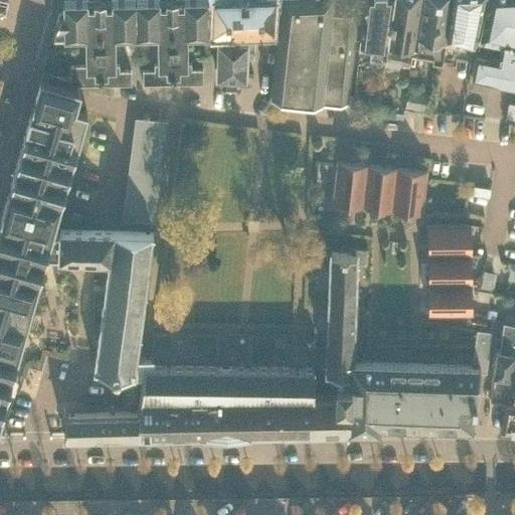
[(207,0),(62,0),(63,11),(59,11),(52,35),(86,35),(86,41),(86,65),(82,65),(70,65),(70,71),(70,79),(70,86),(77,86),(131,84),(131,70),(119,71),(119,65),(116,65),(115,41),(115,35),(157,34),(157,41),(157,64),(154,64),(154,70),(142,70),(142,84),(203,83),(203,69),(191,69),(191,63),(187,63),(187,41),(187,34),(208,33),(207,0)]
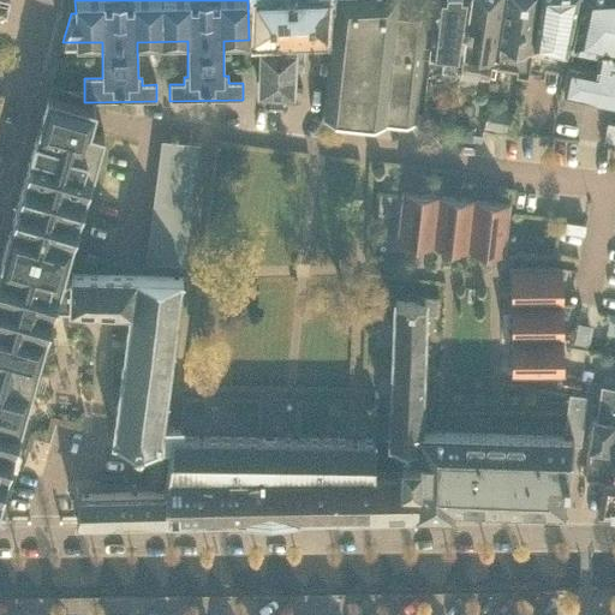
[(326,31),(327,0),(255,0),(254,35),(261,34),(261,49),(261,71),(260,71),(258,87),(267,105),(286,106),(294,88),(296,49),(296,47),(296,46),(296,33),(326,31)]
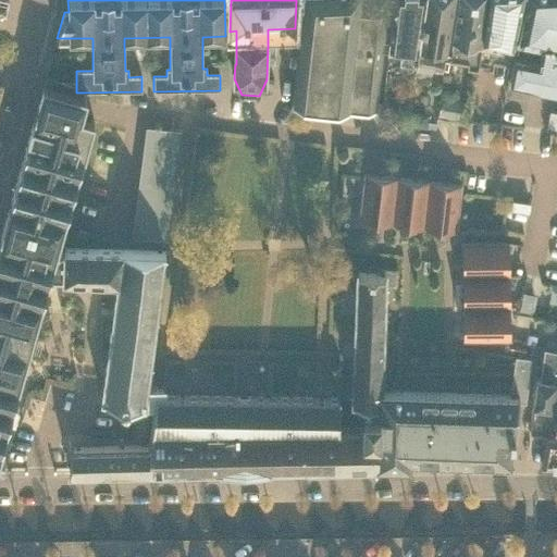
[(359,3),(359,0),(302,0),(298,45),(293,102),(308,104),(348,108),(375,111),(382,45),(386,5),(359,3)]
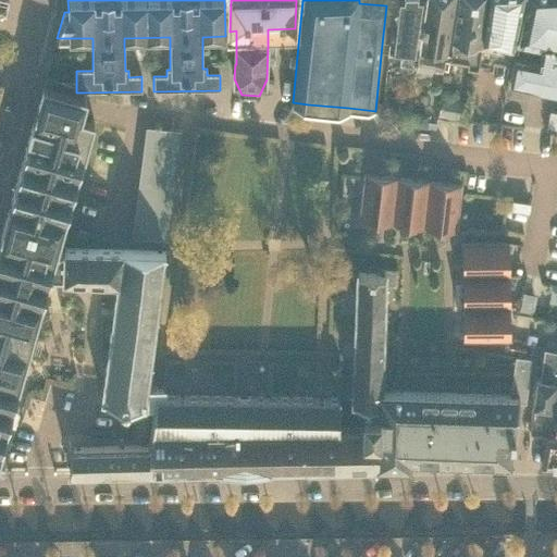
[(418,45),(423,0),(393,0),(387,45),(387,51),(401,53),(400,63),(415,65),(418,45)]
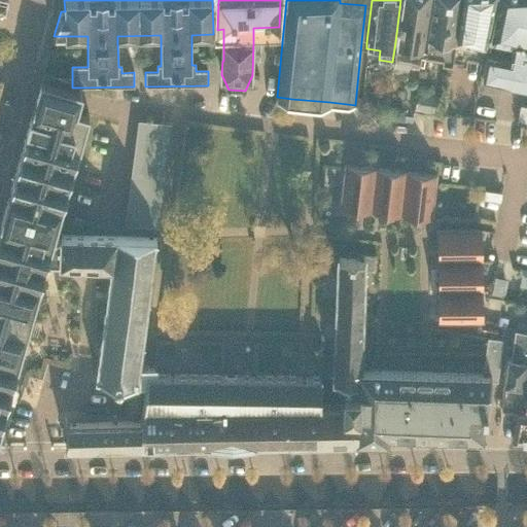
[(420,65),(428,0),(401,0),(395,42),(393,62),(420,65)]
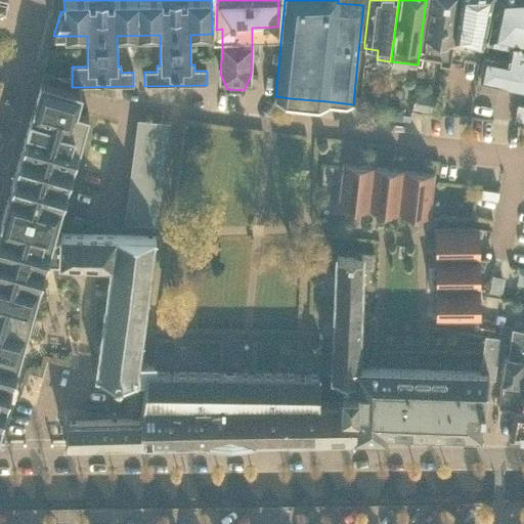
[(448,61),(459,0),(430,0),(423,58),(448,61)]
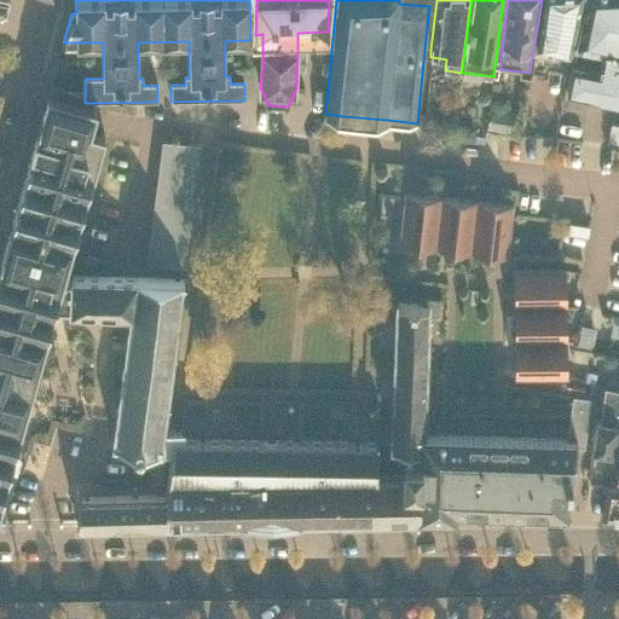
[(571,47),(578,0),(542,0),(530,73),(549,75),(550,64),(563,67),(567,46),(571,47)]
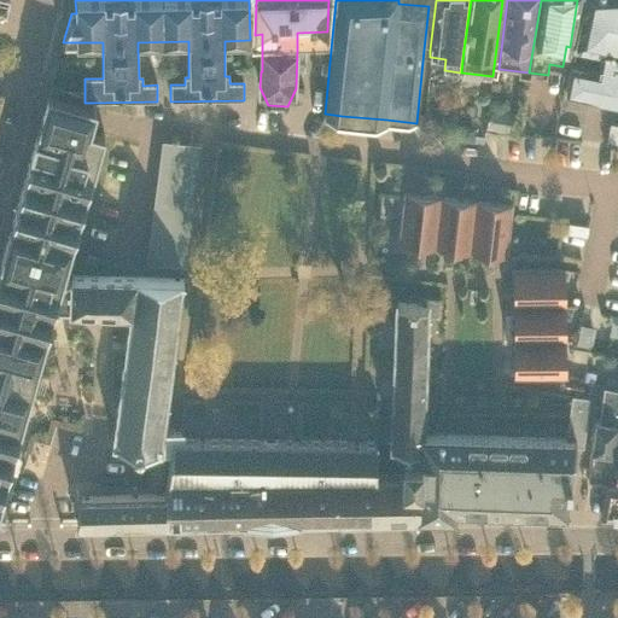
[(617,94),(617,0),(583,0),(575,39),(602,45),(601,50),(598,64),(571,58),(565,83),(617,94)]
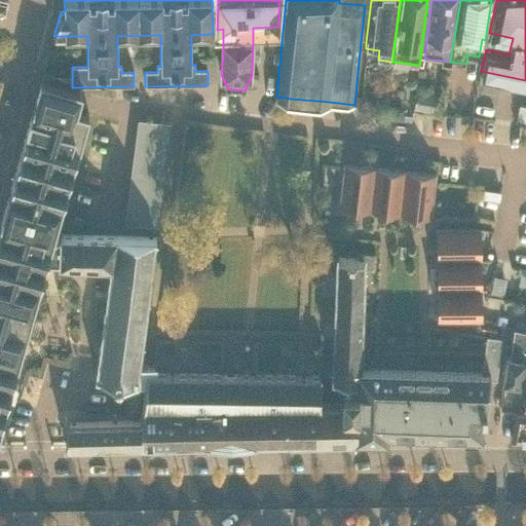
[(39,87),(0,226),(0,429),(10,391),(47,261),(60,261),(61,238),(53,238),(88,113),(76,110),(78,105),(79,99),(81,91),(79,90),(79,87),(72,87),(72,81),(50,74),(48,81),(41,80),(39,87)]
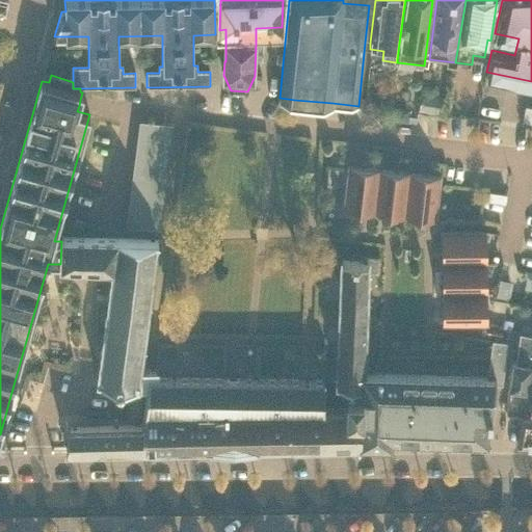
[(439,114),(442,97),(421,94),(418,111),(439,114)]
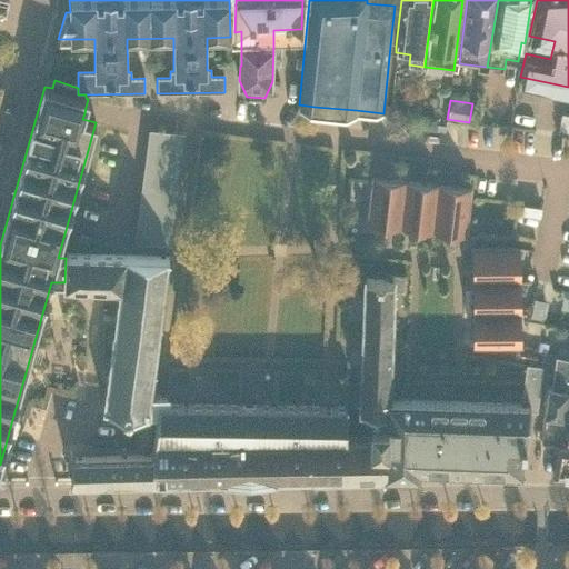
[(435,123),(429,116),(416,115),(416,118),(415,128),(433,130),(435,123)]
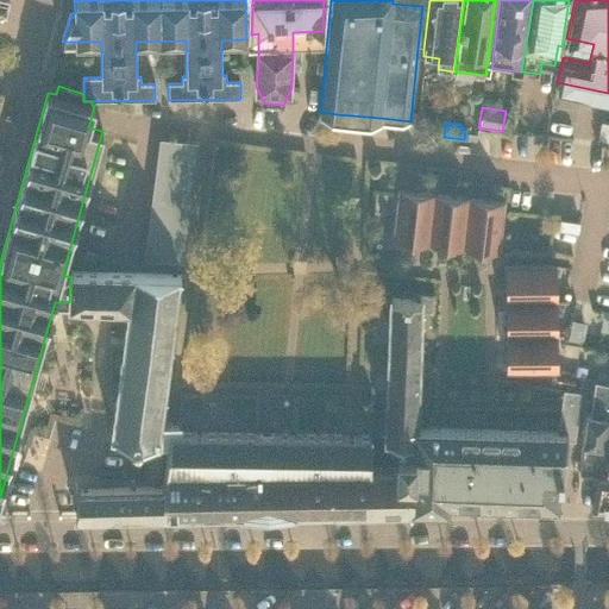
[(444,137),(445,126),(429,125),(428,135),(428,139),(443,142),(444,137)]
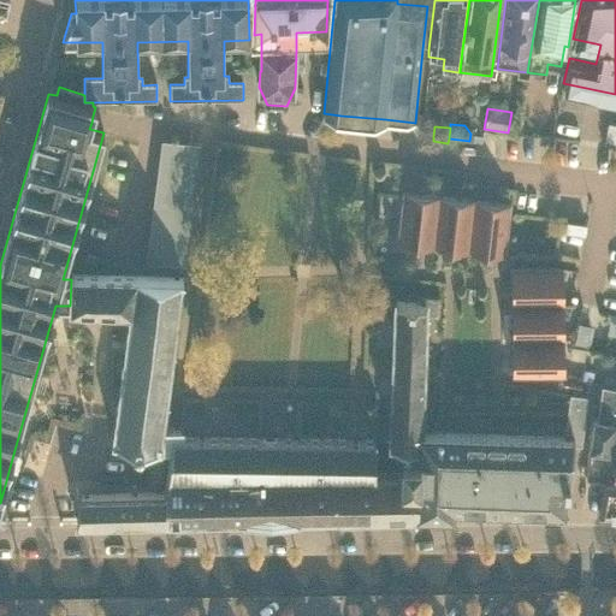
[(201,146),(191,144),(176,265),(185,266),(187,267),(202,144),(201,144),(201,146)]
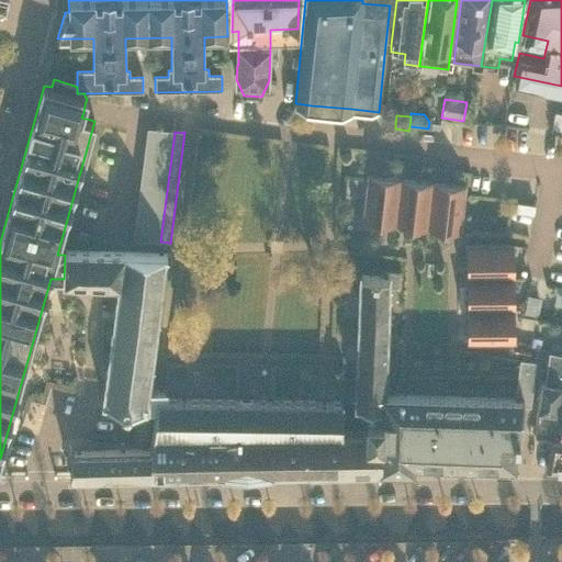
[(395,226),(401,180),(368,177),(362,223),(366,223),(395,226)]
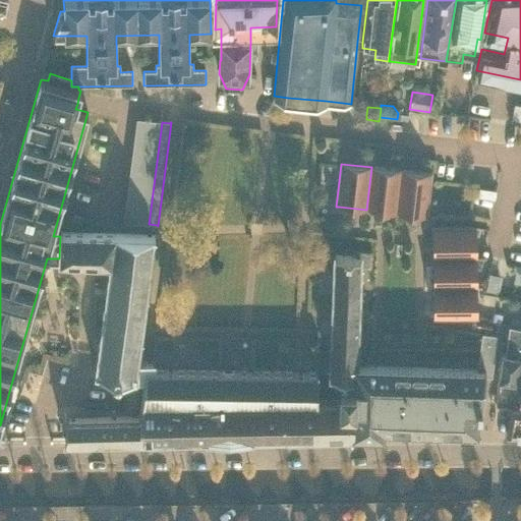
[(401,171),(371,167),(366,210),(391,213),(395,213),(401,171)]
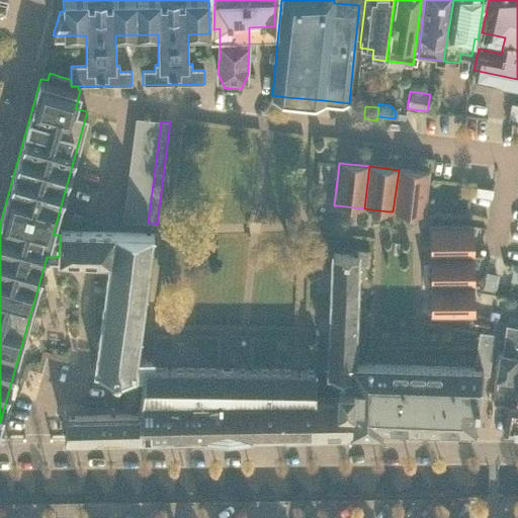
[(399,170),(393,211),(423,216),(428,173),(399,170)]
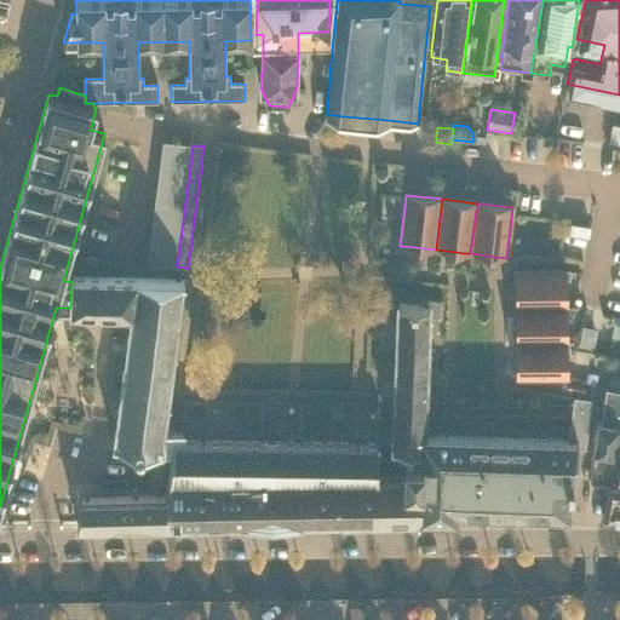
[(566,273),(515,273),(515,309),(566,308),(566,273)]
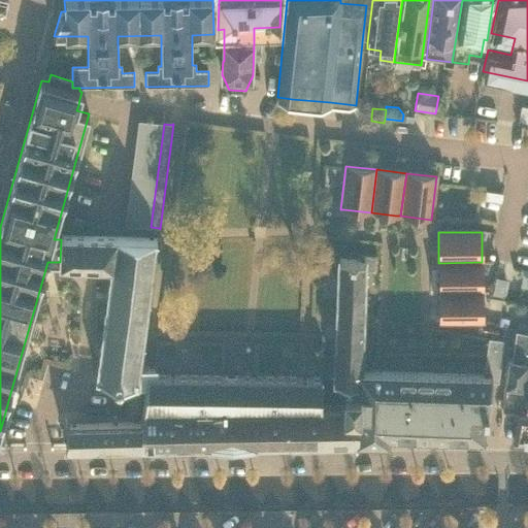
[(60,262),(60,263),(111,265),(97,376),(97,378),(137,383),(139,365),(153,270),(158,237),(157,237),(61,235),(61,239),(60,262)]
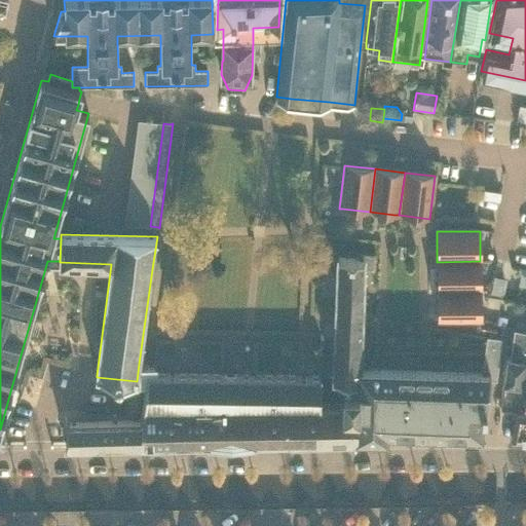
[(364,261),(363,270),(373,270),(374,257),(361,256),(361,261),(364,261)]
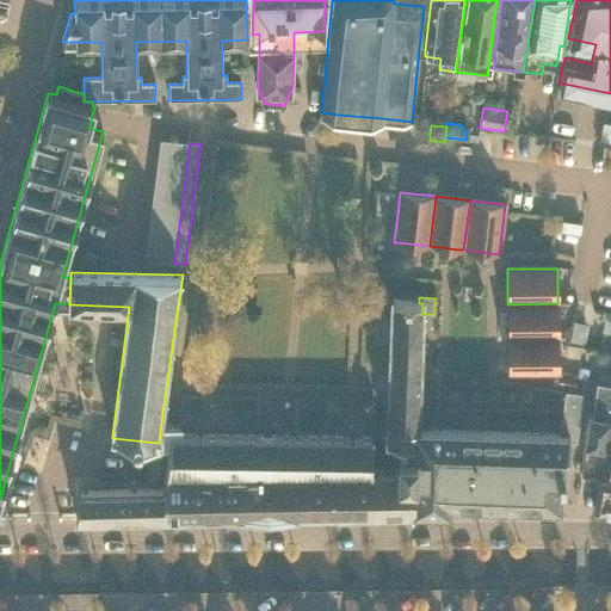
[(421,314),(423,303),(419,303),(393,302),(390,370),(401,370),(401,363),(419,364),(421,314)]
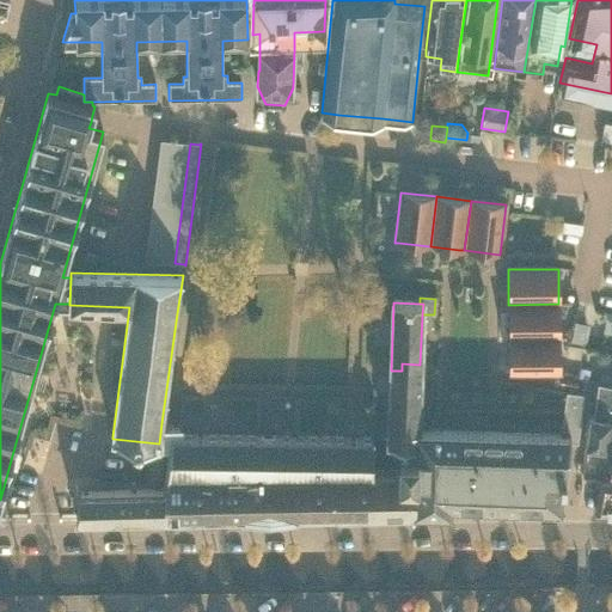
[(508,338),(558,338),(558,304),(508,305),(508,338)]
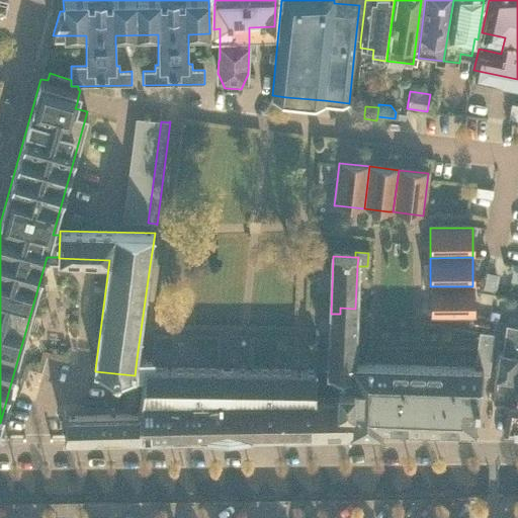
[(472,286),(430,286),(431,317),(473,317),(472,286)]
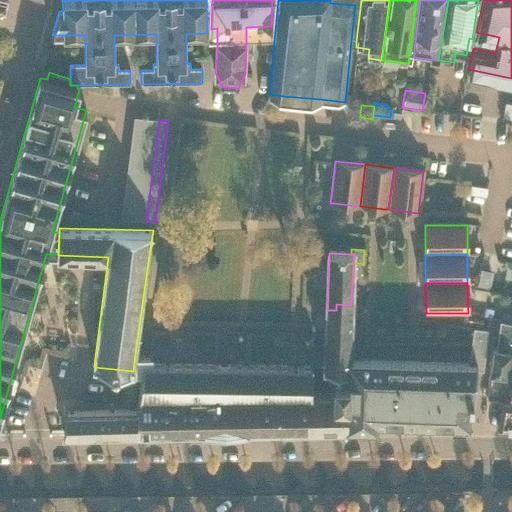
[(336,310),(327,310),(325,370),(346,371),(348,371),(349,360),(351,305),(336,304),(336,310)]
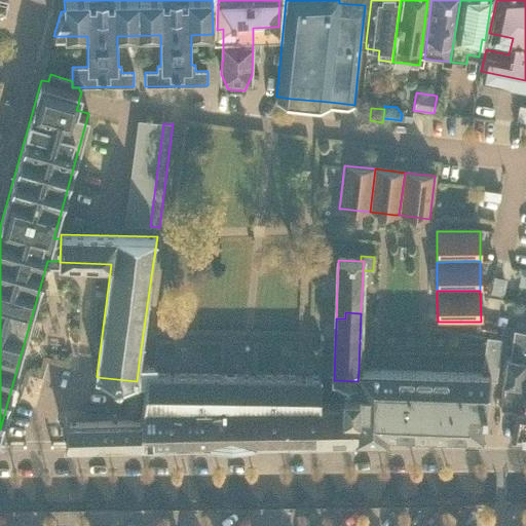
[(522,360),(522,357),(525,357),(525,331),(513,329),(511,358),(522,360)]
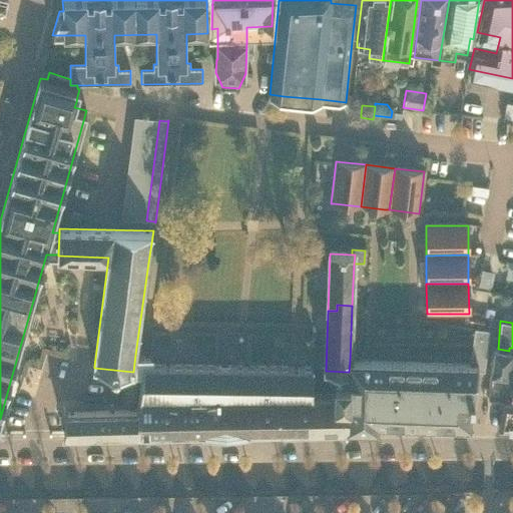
[(349,392),(347,428),(377,429),(377,421),(452,424),(452,428),(465,428),(465,424),(469,424),(470,404),(473,404),(475,384),(477,364),(483,364),(488,332),(474,330),(469,366),(350,361),(349,372),(347,372),(347,380),(335,380),(335,392),(349,392)]
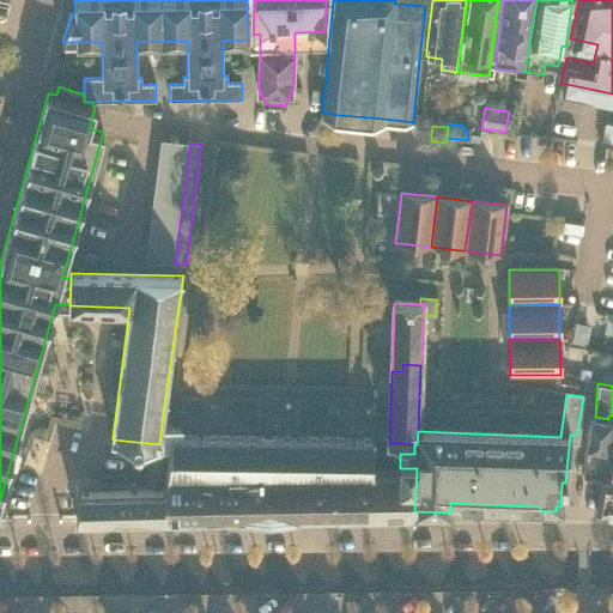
[(612,447),(607,447),(607,444),(612,419),(608,419),(595,417),(590,416),(584,473),(602,477),(612,478),(612,447)]
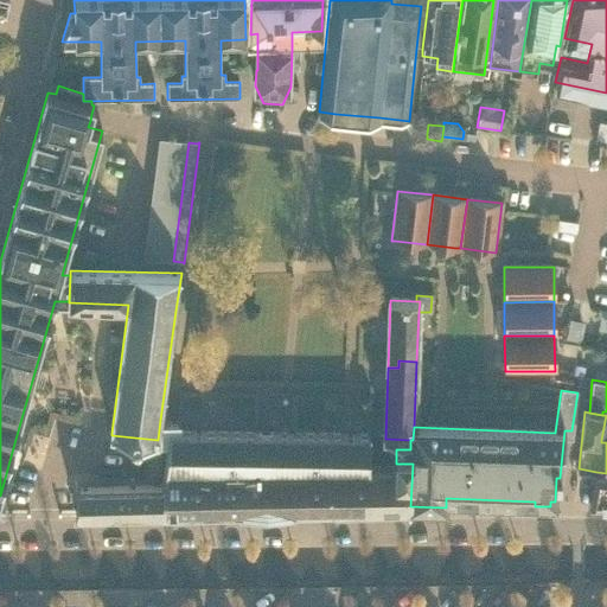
[(241,509),(241,511),(292,510),(292,508),(333,506),(333,508),(370,508),(370,506),(410,506),(413,464),(396,464),(396,449),(394,449),(394,465),(370,465),(370,433),(358,433),(236,432),(206,432),(178,430),(178,421),(160,420),(158,440),(168,441),(164,486),(160,510),(161,510),(161,511),(199,510),(199,509),(241,509)]
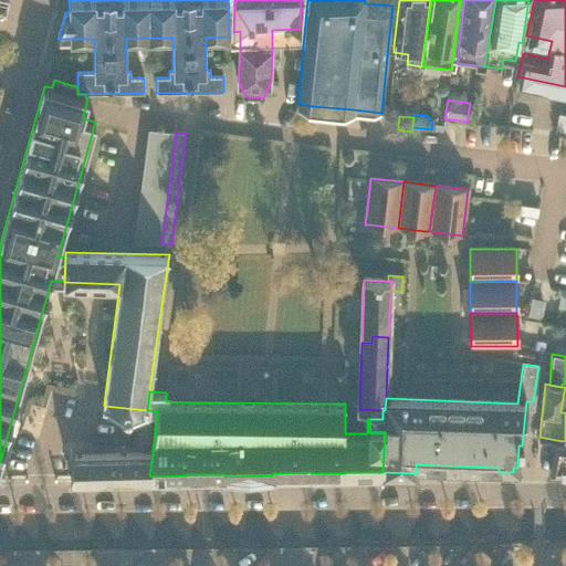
[(565,442),(555,440),(549,471),(565,470),(565,442)]
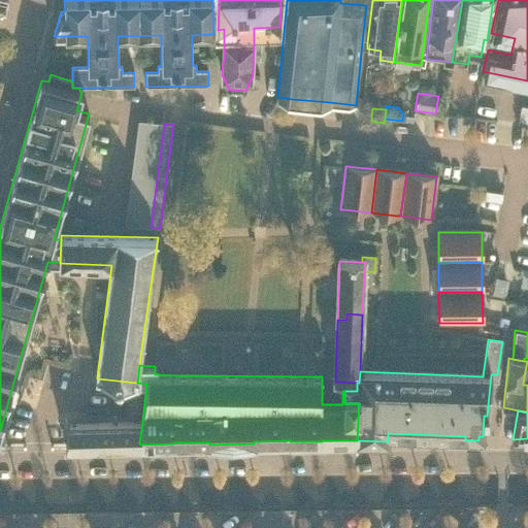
[(142,423),(70,425),(67,446),(139,443),(142,423)]
